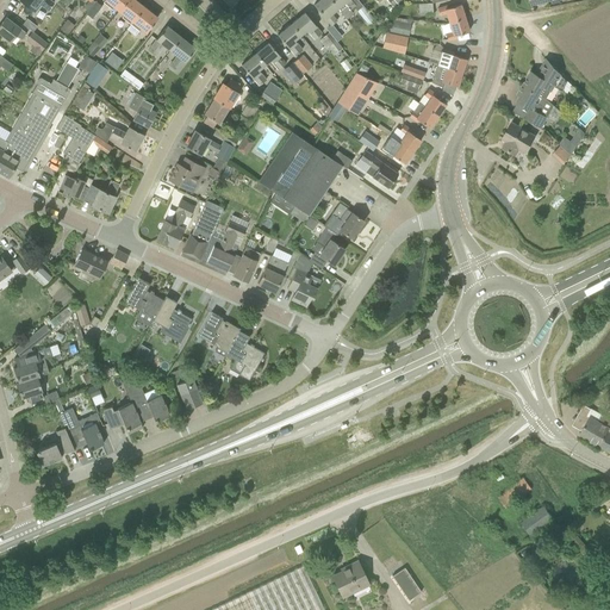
[(50,0),(20,0),(35,11),(39,4),(49,11),(55,2),(50,0)]
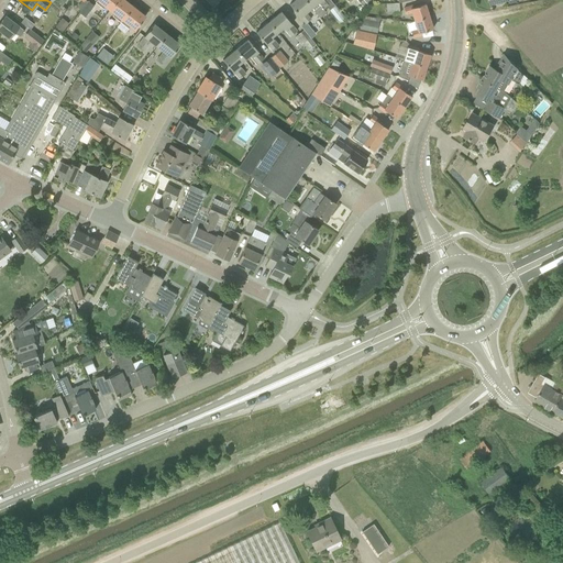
[(118,0),(97,0),(96,2),(103,9),(106,6),(110,10),(118,0)]
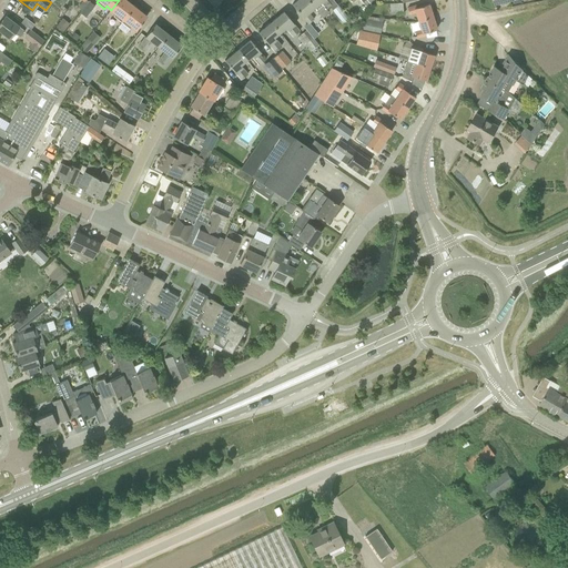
[(124,0),(119,0),(111,10),(115,13),(114,16),(122,22),(134,7),(124,0)]
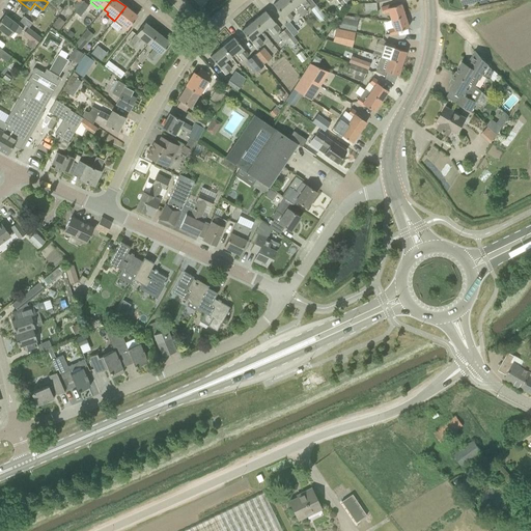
[(287,0),(278,0),(273,4),(288,23),(294,18),(288,11),(294,7),(287,0)]
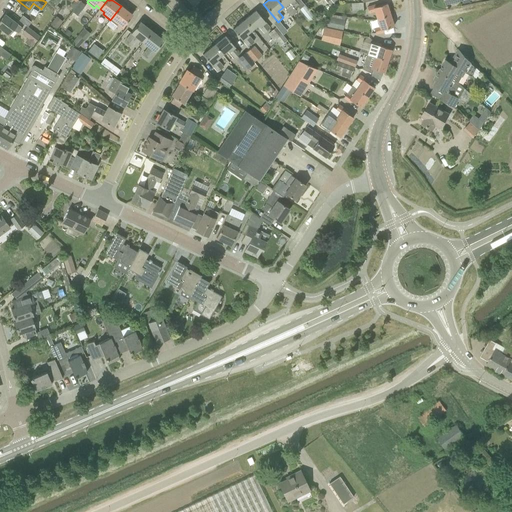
[(277,0),(283,7),(291,16),(295,13),(295,10),(294,8),(299,5),(294,0),(277,0)]
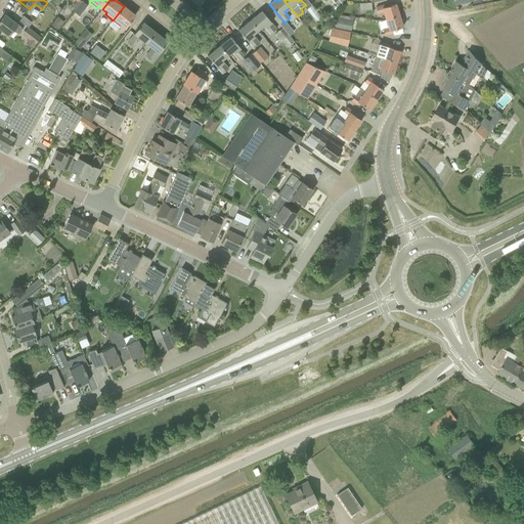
[(83,1),(75,12),(80,15),(88,5),(83,1)]
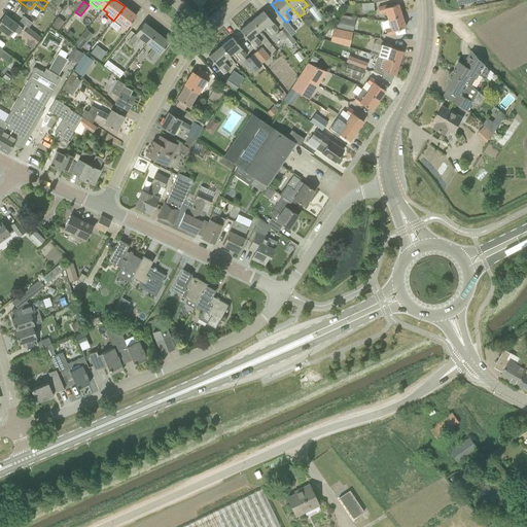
[(362,13),(374,13),(374,3),(361,3),(362,13)]
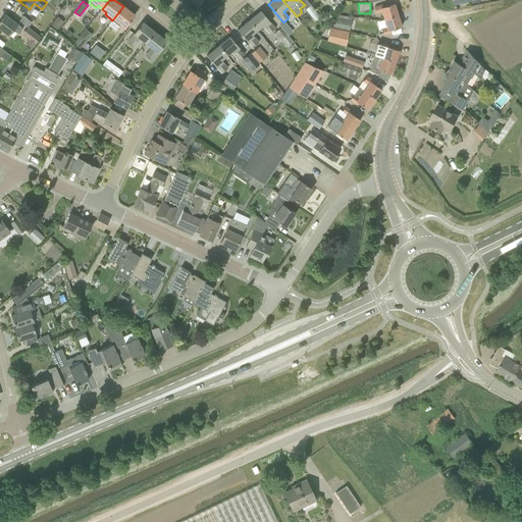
[(383,7),(382,5),(374,7),(376,13),(381,11),(384,19),(398,15),(394,3),(383,7)]
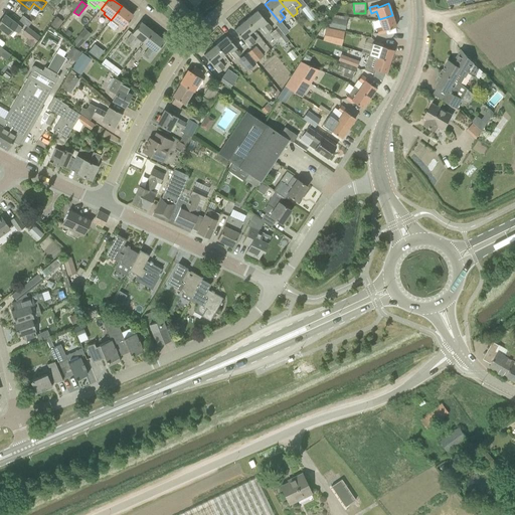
[(307,5),(302,9),(310,20),(316,16),(307,5)]
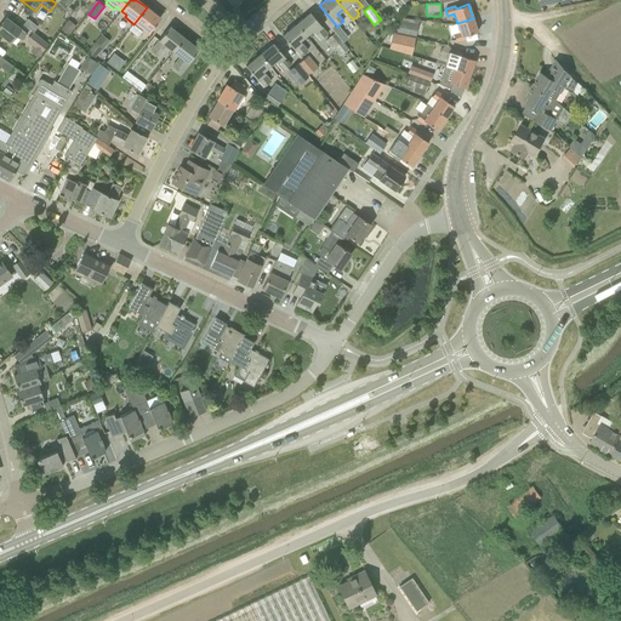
[(147,7),(134,24),(142,30),(144,28),(149,33),(160,18),(147,7)]
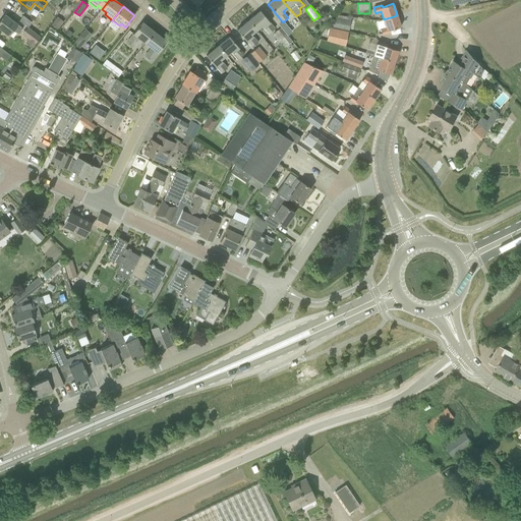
[(261,10),(248,20),(257,31),(263,25),(269,34),(275,29),(270,22),(261,10)]
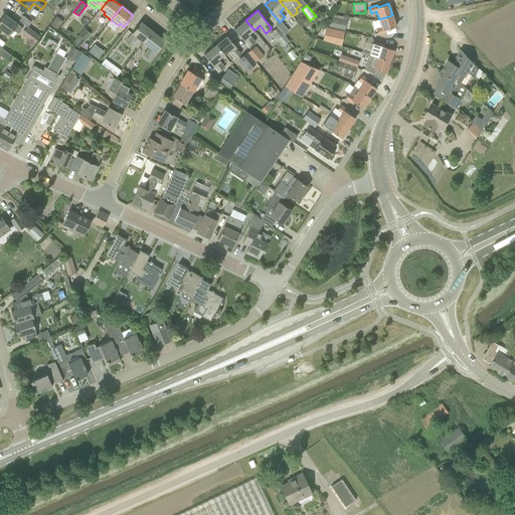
[(27,26),(31,21),(23,14),(19,19),(27,26)]
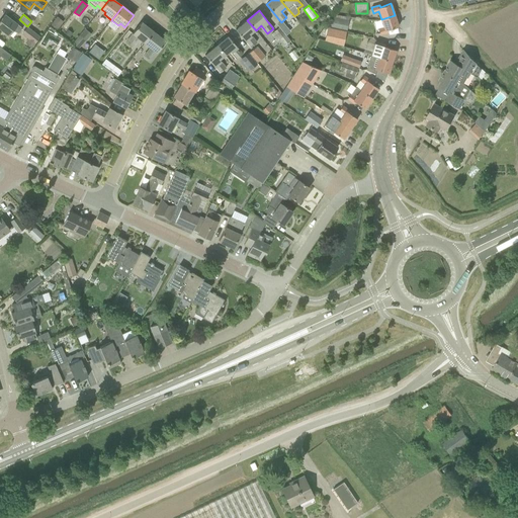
[(330,26),(347,29),(349,17),(332,14),(330,26)]
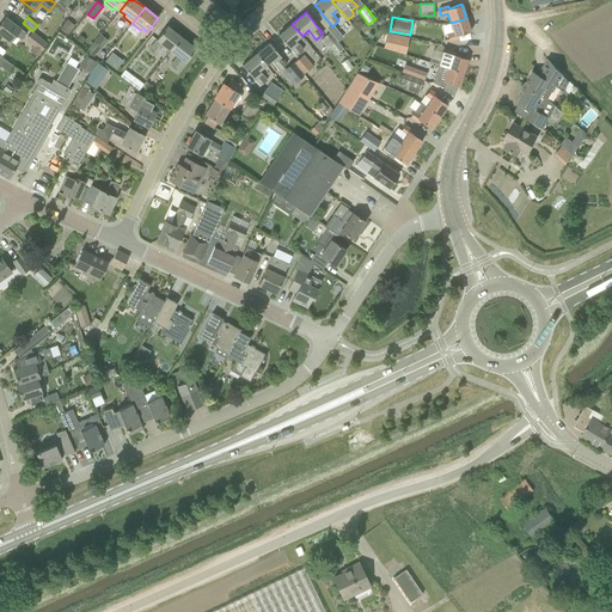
[(6,18),(0,25),(0,34),(10,42),(16,35),(23,40),(28,34),(6,18)]
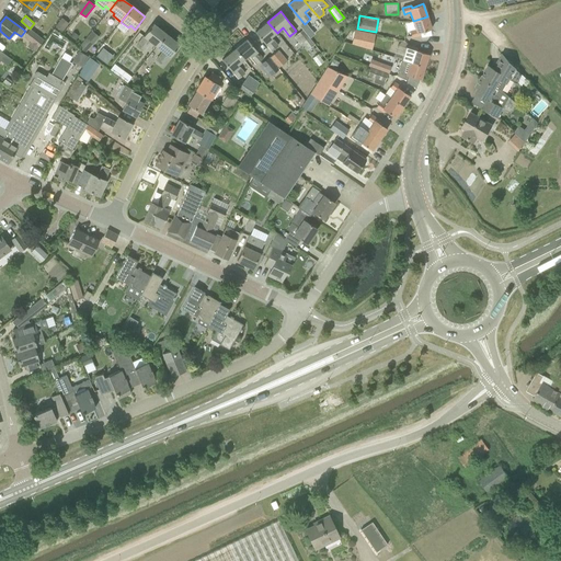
[(416,30),(410,32),(412,37),(421,35),(420,33),(432,29),(427,16),(413,21),(416,30)]
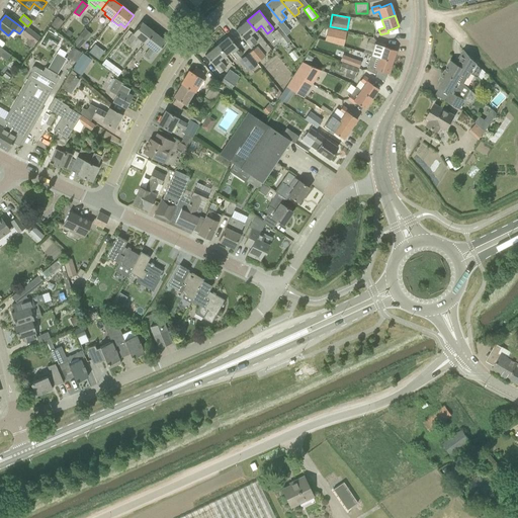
[(58,16),(51,24),(58,29),(64,22),(58,16)]
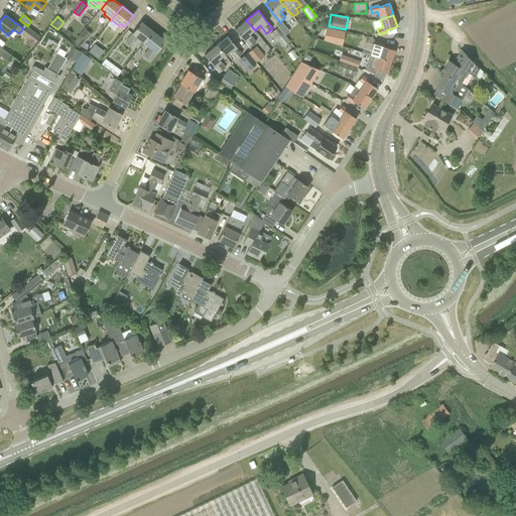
[(255,30),(246,20),(235,29),(245,41),(250,47),(256,42),(249,34),(255,30)]
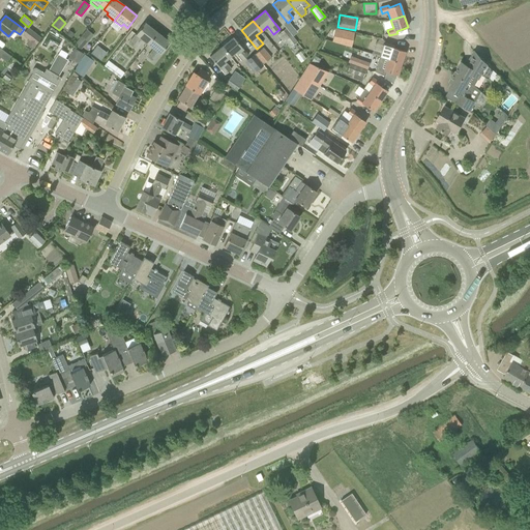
[(157,32),(145,23),(136,34),(136,35),(129,43),(136,48),(142,39),(148,45),(157,32)]
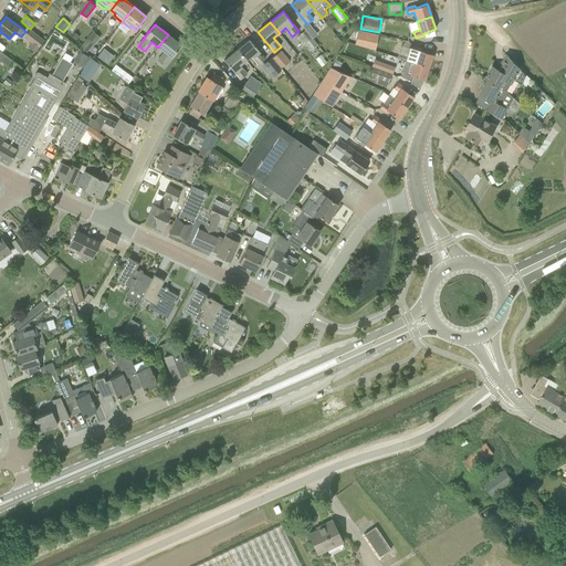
[(40,35),(43,30),(37,25),(33,30),(40,35)]
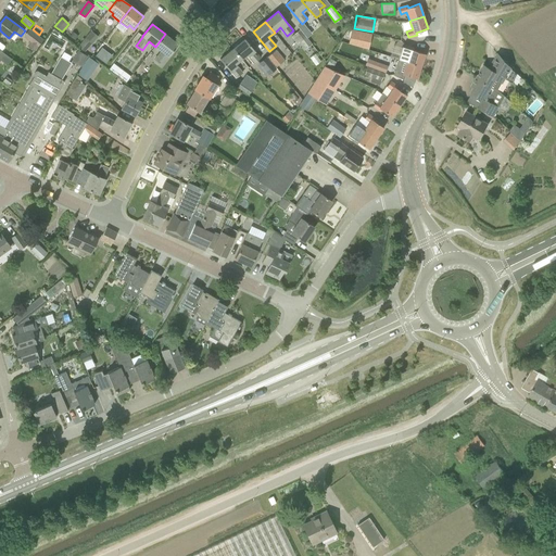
[(45,40),(30,28),(29,29),(26,35),(34,41),(29,47),(35,51),(45,40)]
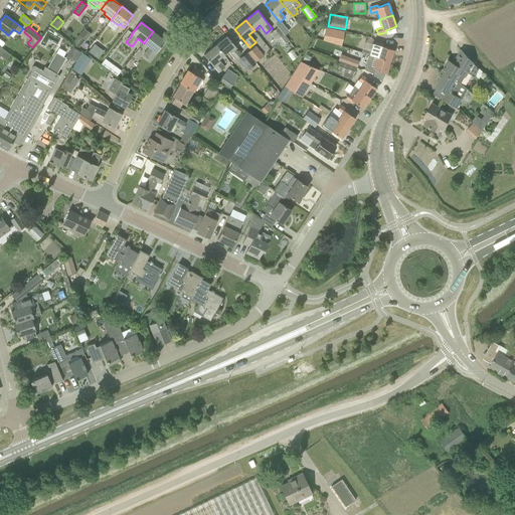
[(341,44),(344,30),(324,26),(322,40),(341,44)]
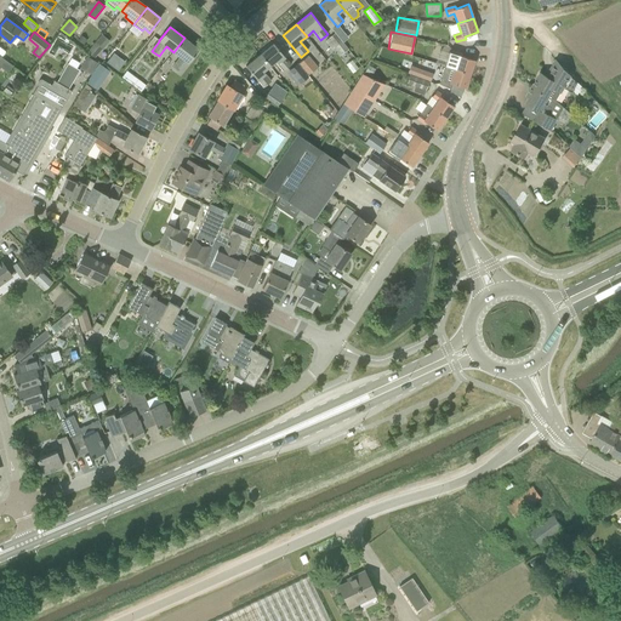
[(329,39),(335,46),(341,55),(348,49),(335,33),(329,39)]
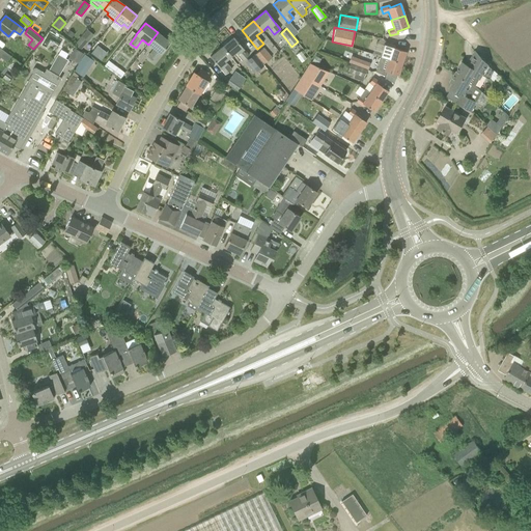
[(89,40),(93,33),(86,29),(82,36),(89,40)]
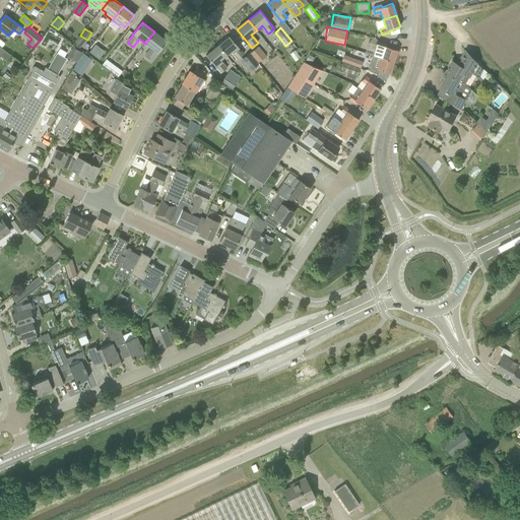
[(154,31),(145,44),(150,48),(144,56),(150,61),(157,53),(167,41),(154,31)]
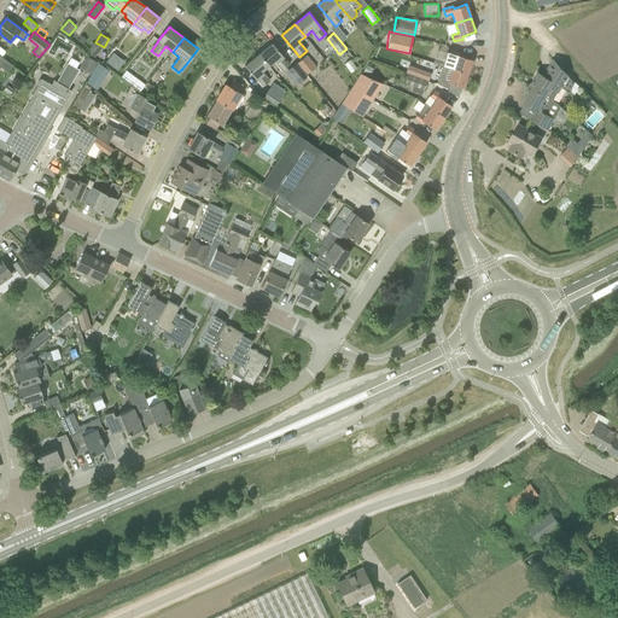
[(98,54),(101,47),(94,42),(89,50),(98,54)]
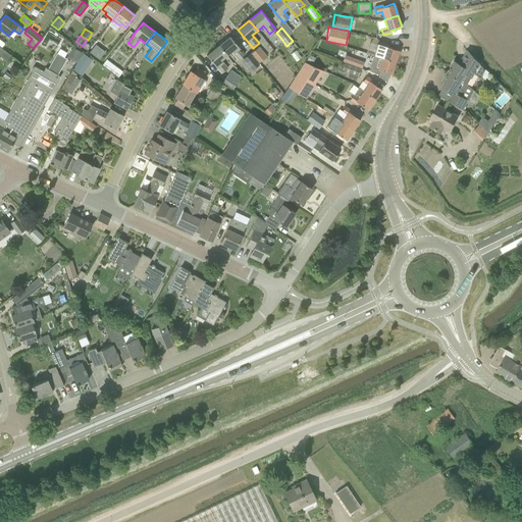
[(229,36),(218,46),(226,56),(232,51),(239,59),(245,55),(240,49),(240,48),(229,36)]
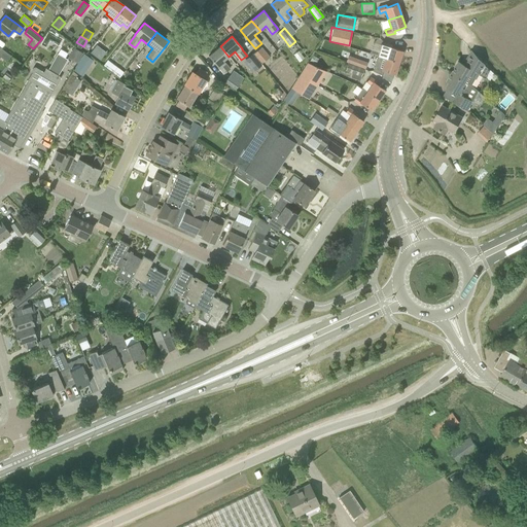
[(91,53),(101,61),(108,50),(98,43),(91,53)]
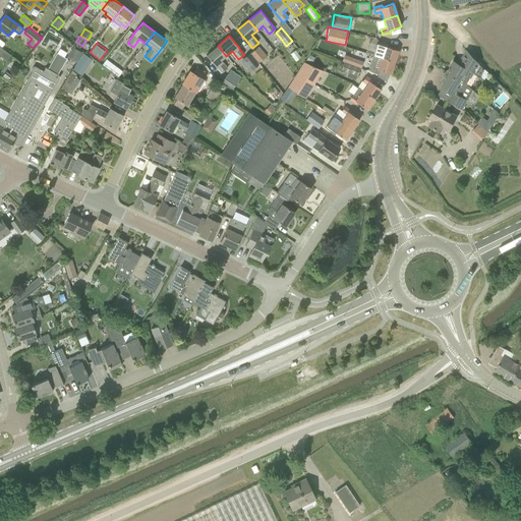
[(375,56),(395,62),(398,50),(387,47),(388,45),(380,43),(379,48),(378,48),(375,56)]
